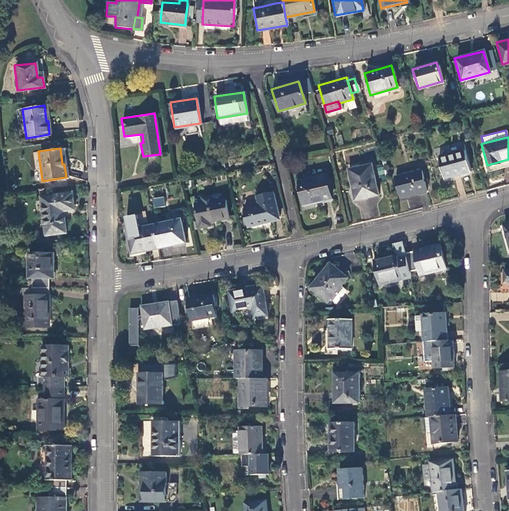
[(463,150),(436,157),(442,178),(469,171),(463,150)]
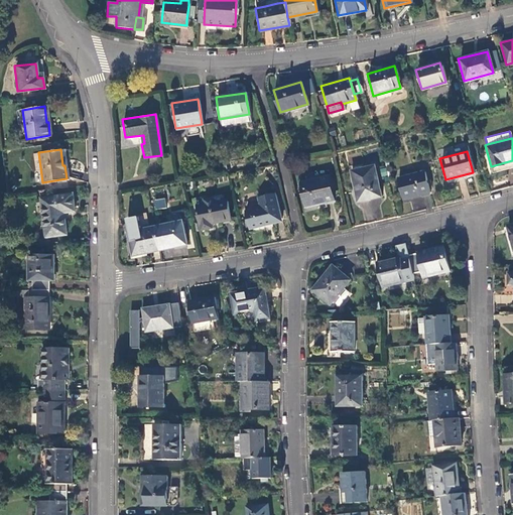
[(373,165),(349,170),(357,203),(380,197),(373,165)]
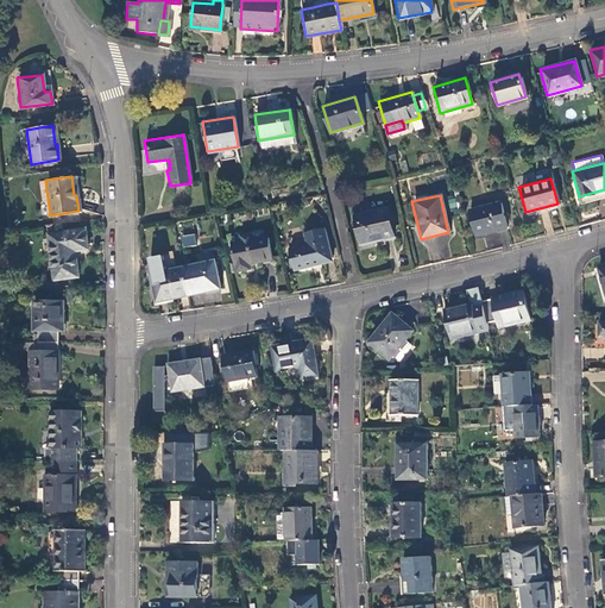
[(499,202),(468,211),(474,234),(505,227),(499,202)]
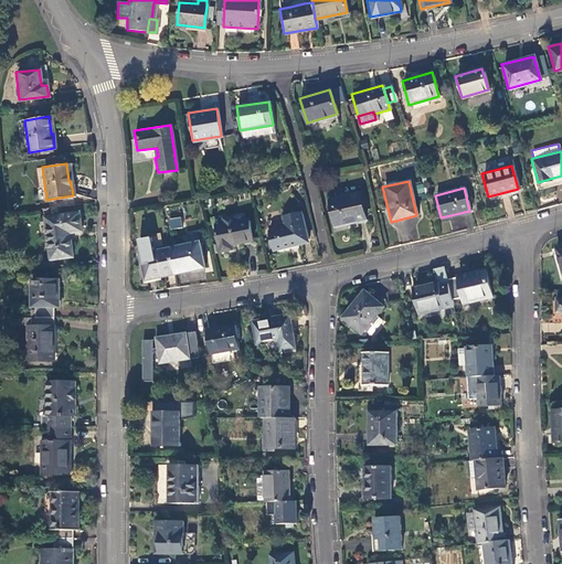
[(358,193),(327,200),(333,226),(363,219),(358,193)]
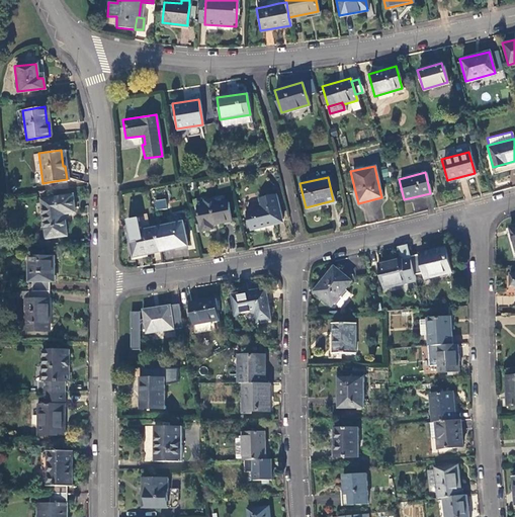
[(259,207),(245,211),(250,230),(264,227),(264,223),(280,219),(274,194),(258,198),(259,207)]
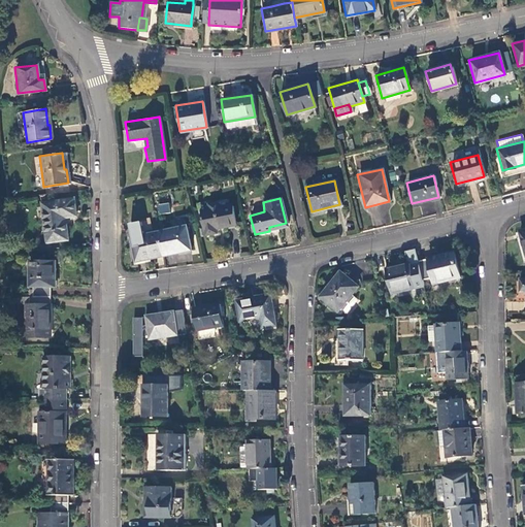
[(72,199),(39,203),(45,242),(66,239),(63,218),(74,216),(72,199)]
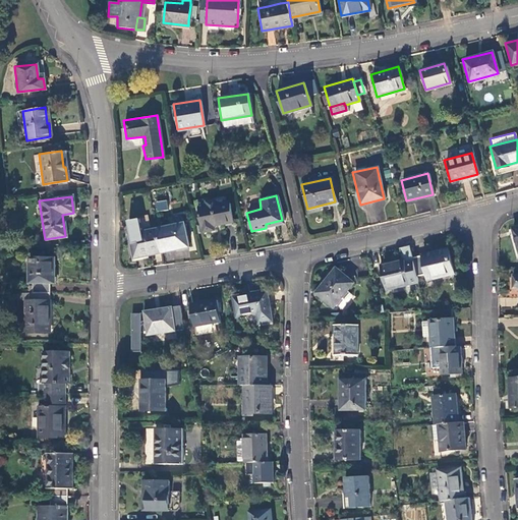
[(153,210),(164,209),(164,199),(153,199),(153,210)]
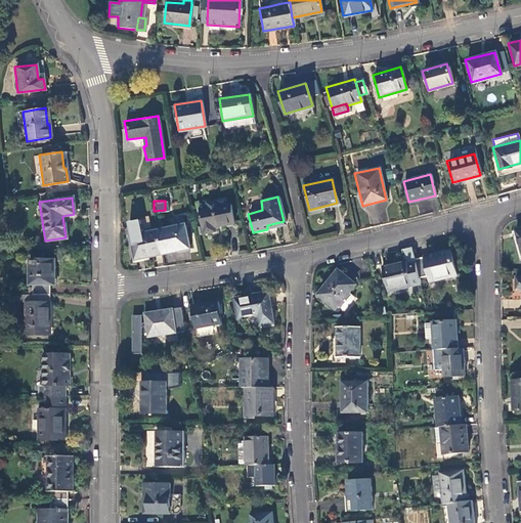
[(232,222),(229,204),(216,207),(215,202),(207,203),(207,208),(199,210),(202,233),(214,231),(213,226),(232,222)]
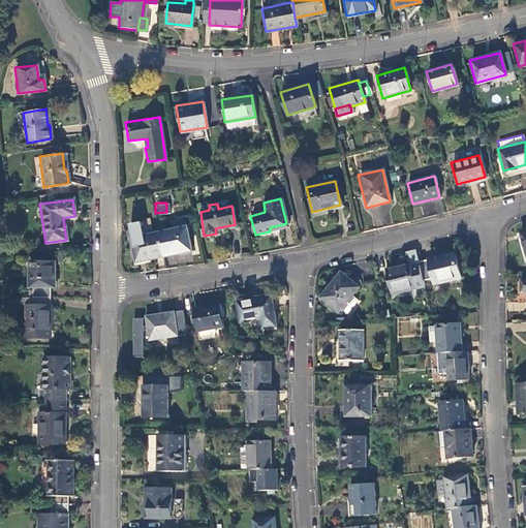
[(171,221),(172,229),(185,226),(183,219),(171,221)]
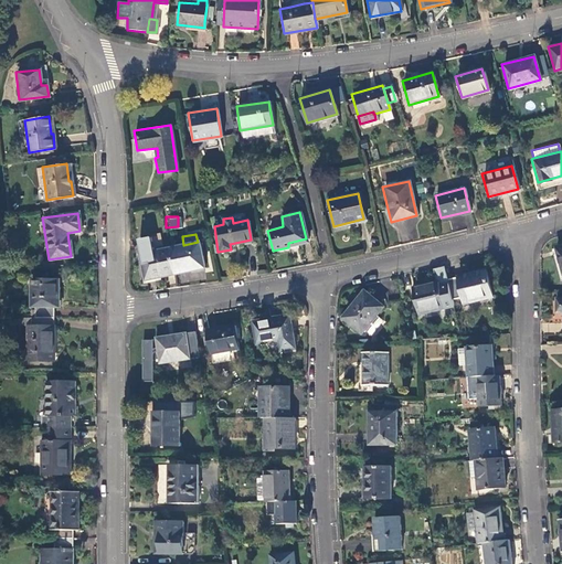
[(183,245),(168,248),(173,274),(203,267),(198,242),(183,245)]
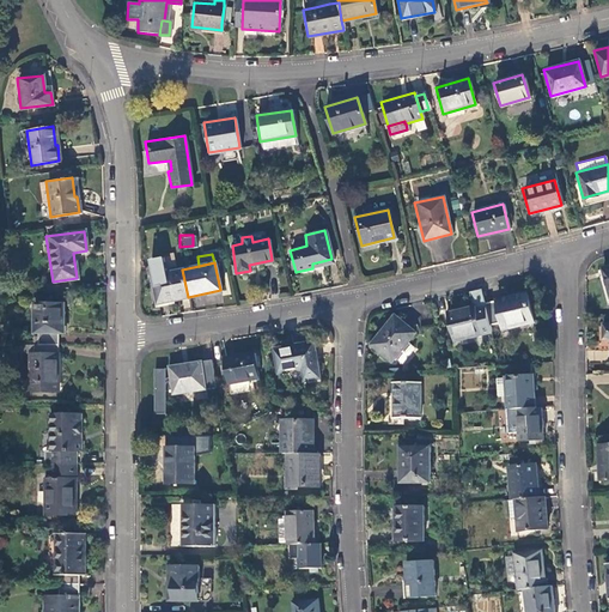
[(156,303),(188,297),(182,270),(150,276),(156,303)]
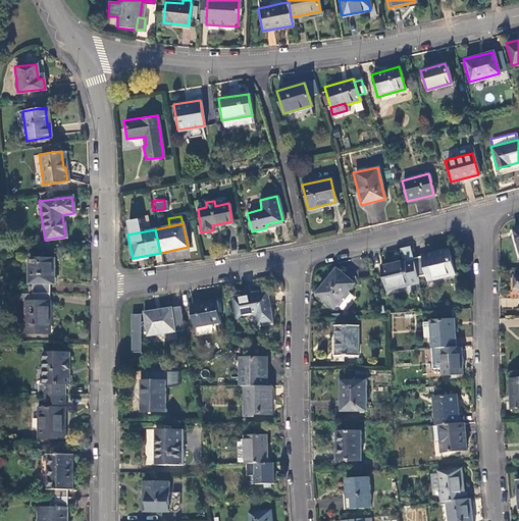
[(448,250),(411,258),(415,276),(426,273),(428,280),(454,274),(448,250)]
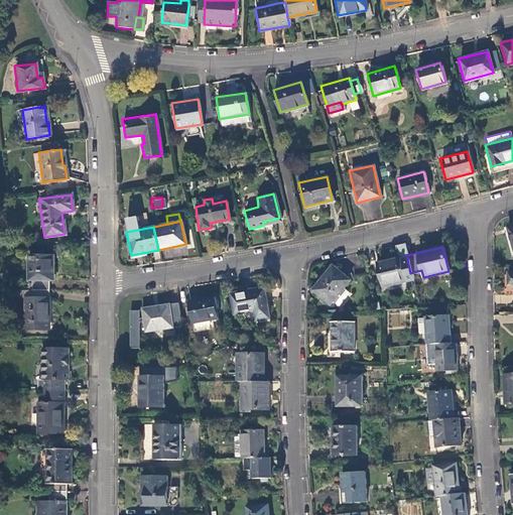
[(379,287),(412,279),(410,273),(406,255),(374,263),(379,287)]
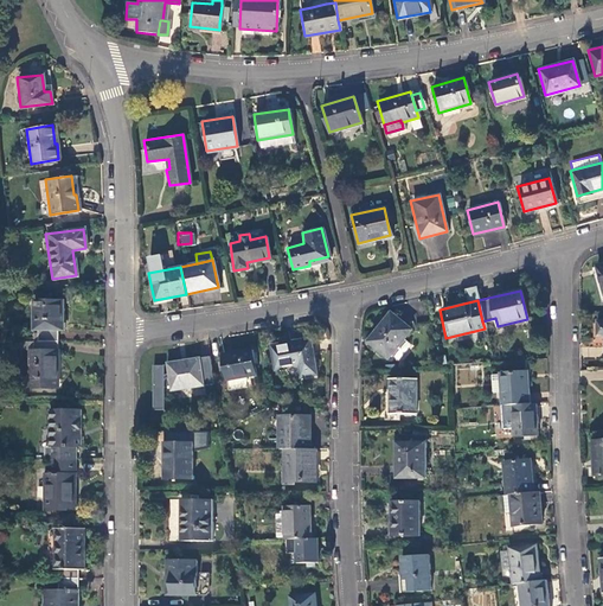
[(34,312),(36,342),(57,342),(57,330),(63,330),(62,301),(32,301),(32,312),(34,312)]
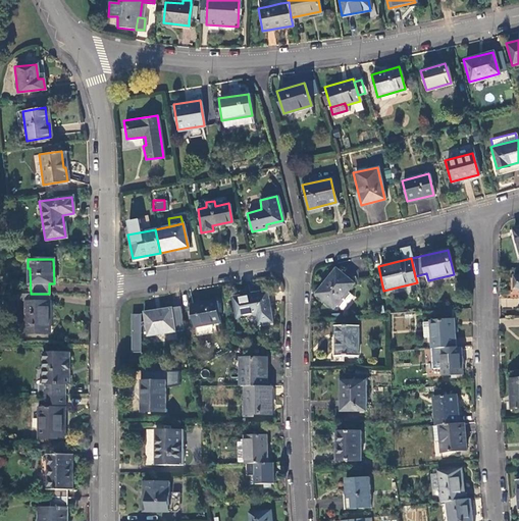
[(353,283),(334,269),(315,294),(332,308),(335,305),(346,292),(353,283)]
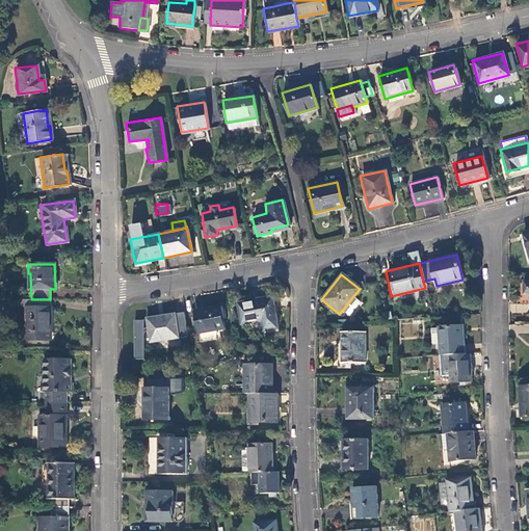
[(270,297),(237,303),(241,323),(262,320),(264,329),(276,327),(270,297)]
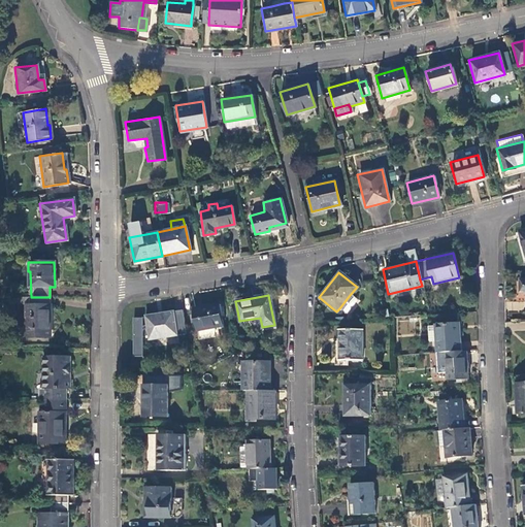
[(356,300),(350,295),(339,308),(346,313),(356,300)]
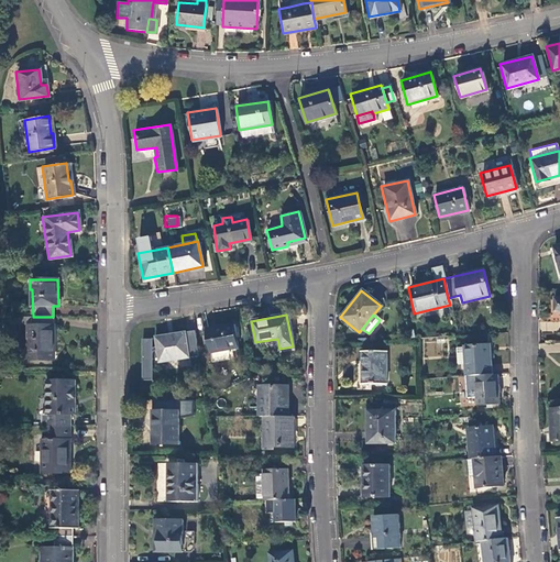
[(53,343),(53,317),(33,317),(29,317),(29,326),(26,326),(26,360),(50,361),(50,343),(53,343)]
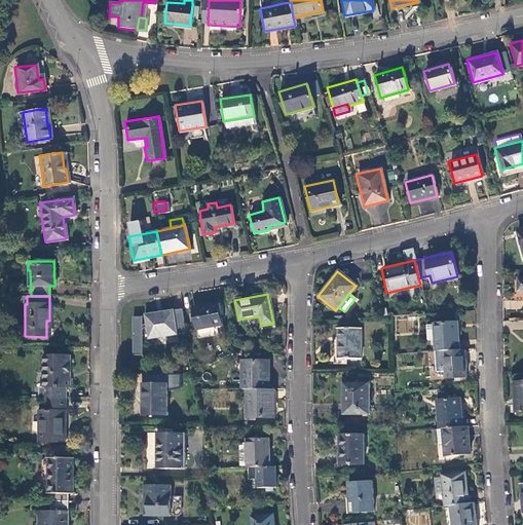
[(217,303),(190,307),(194,328),(221,325),(217,303)]
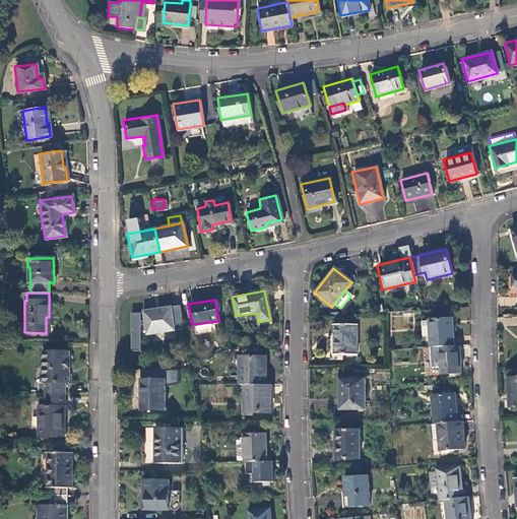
[(145,333),(182,328),(179,305),(142,311),(145,333)]
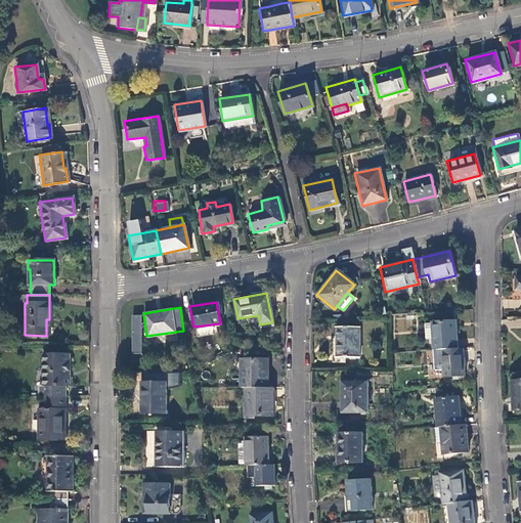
[(139,314),(129,313),(128,352),(138,353),(139,314)]
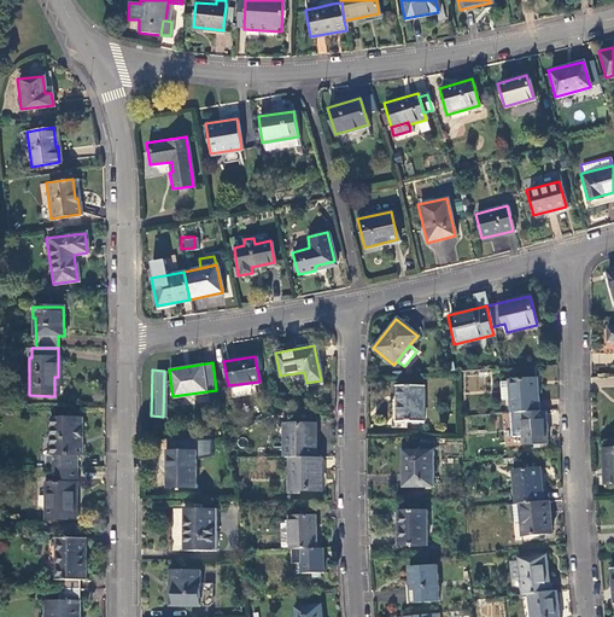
[(507,380),(509,413),(519,412),(538,411),(536,379),(507,380)]
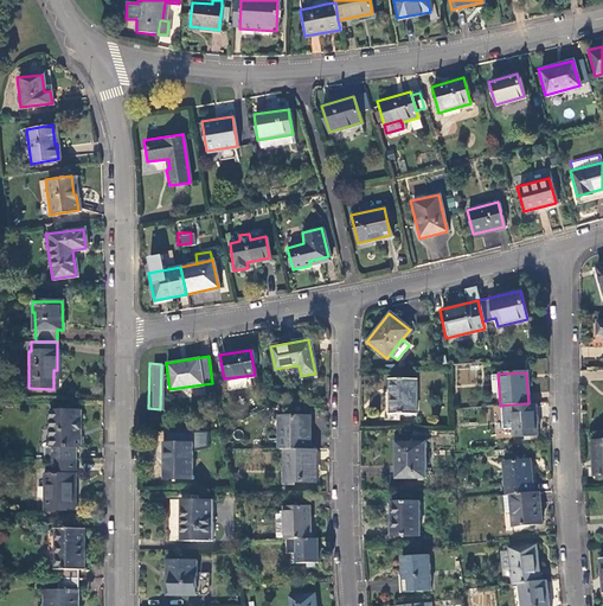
[(414,415),(414,380),(387,380),(387,414),(414,415)]
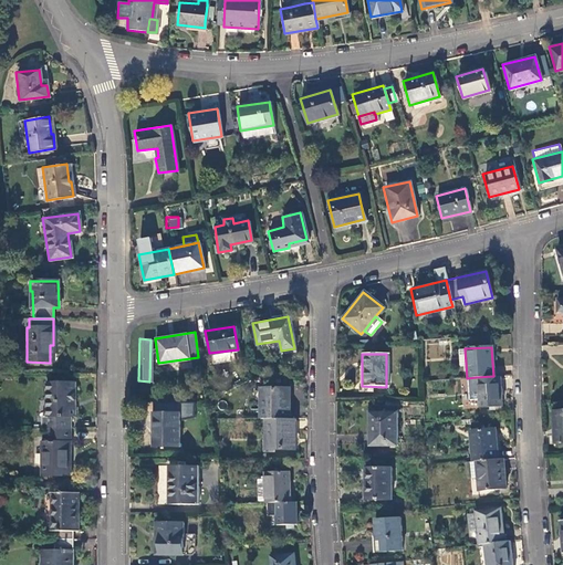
[(501,406),(499,376),(493,376),(476,377),(478,407),(501,406)]
